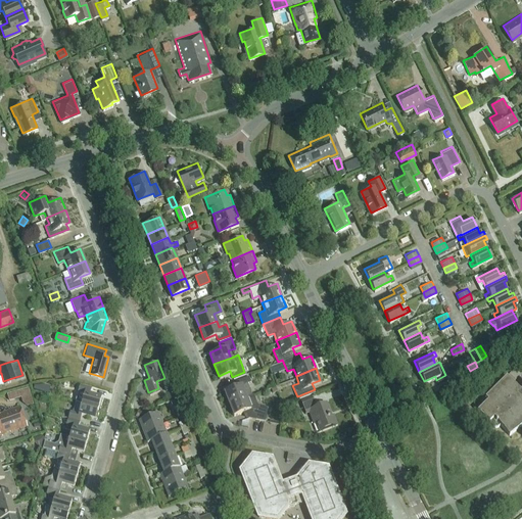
[(249,379),(247,374),(233,379),(235,385),(224,389),(228,402),(251,392),(247,380),(249,379)]
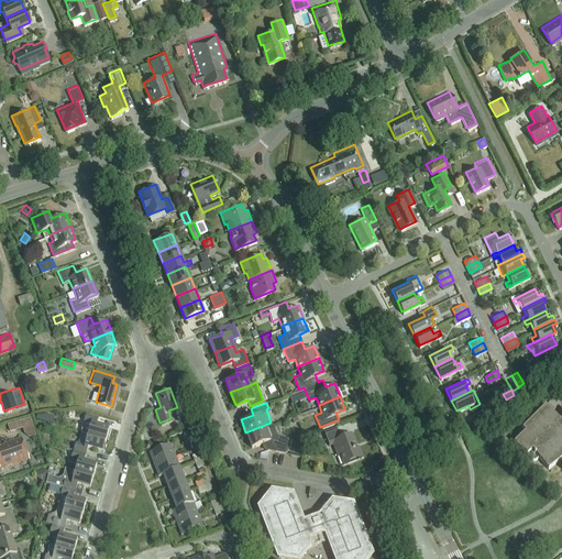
[(561,410),(561,412),(561,413),(561,414),(559,417),(544,403),(521,426),(524,428),(513,439),(529,456),(532,458),(536,457),(538,455),(547,467),(561,453),(561,410)]
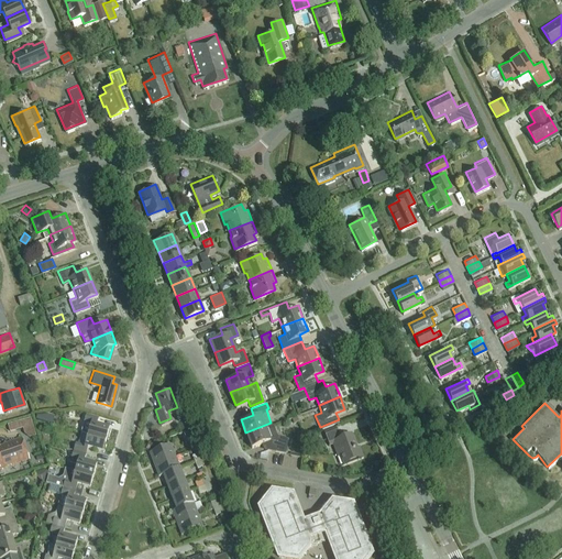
[(84,412),(79,430),(105,437),(108,425),(95,422),(97,415),(84,412)]
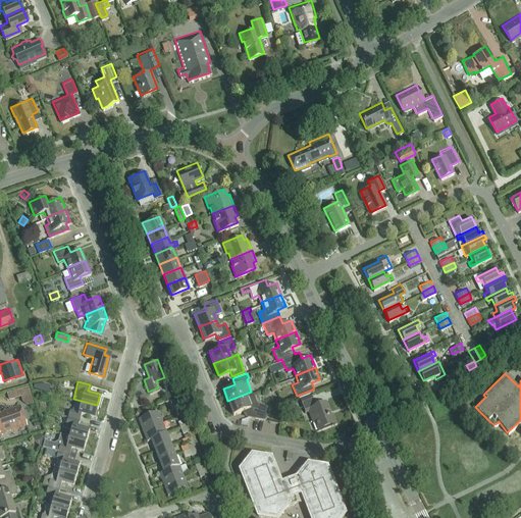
[(28,384),(11,390),(13,396),(29,391),(28,384)]
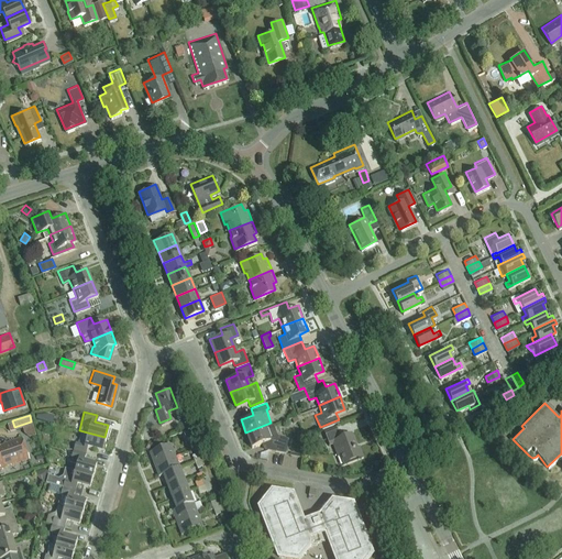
[(271,423),(245,433),(251,445),(261,441),(263,447),(285,451),(288,436),(277,434),(273,422),(271,423)]
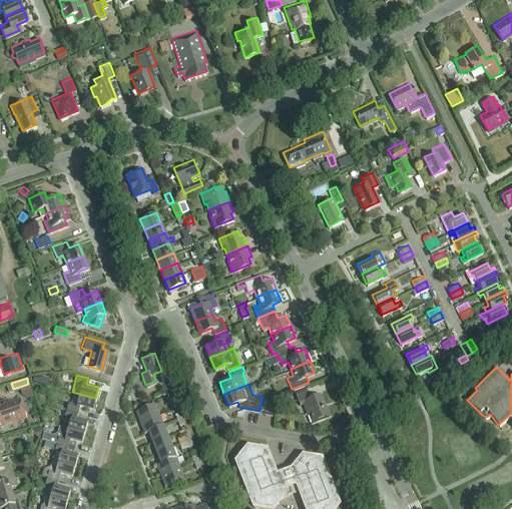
[(309,396),(306,387),(294,391),(299,403),(302,402),(307,414),(309,413),(313,421),(330,414),(327,404),(324,405),(319,393),(309,396)]
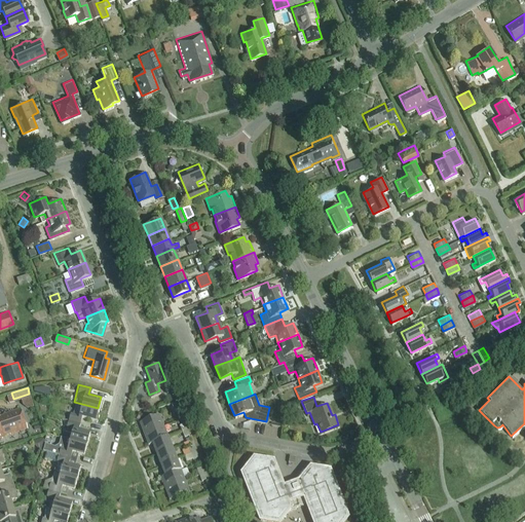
[(95,418),(98,408),(74,402),(71,412),(69,411),(67,418),(79,421),(81,415),(95,418)]
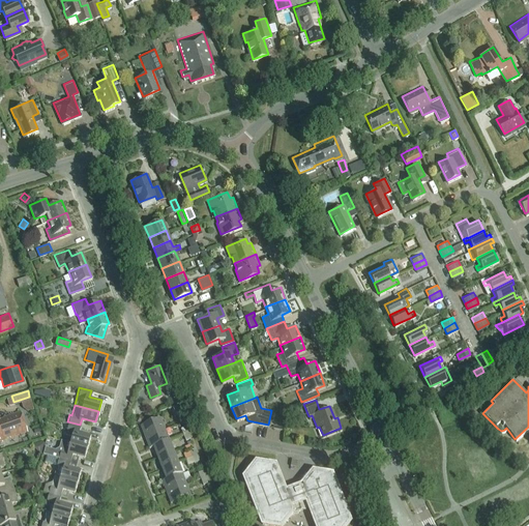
[(0,438),(4,437),(3,434),(8,432),(9,435),(26,429),(19,409),(2,414),(3,416),(0,417),(0,438)]
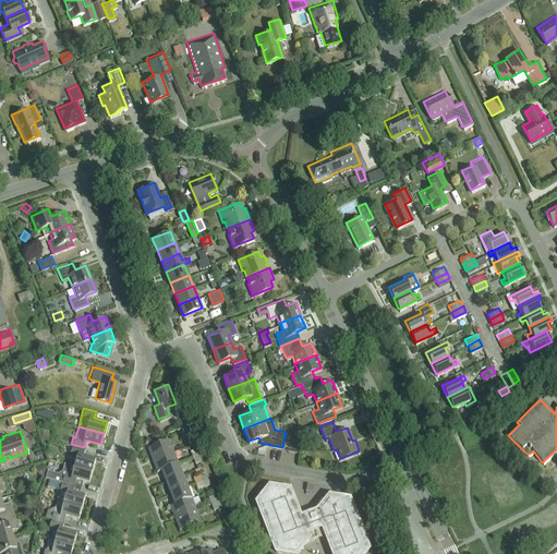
[(147,445),(152,457),(172,448),(168,437),(147,445)]
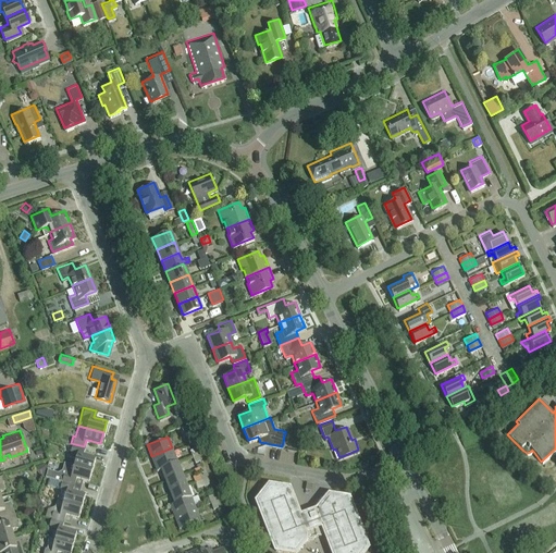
[(74,456),(72,464),(90,469),(94,457),(82,453),(84,446),(71,443),(68,454),(74,456)]
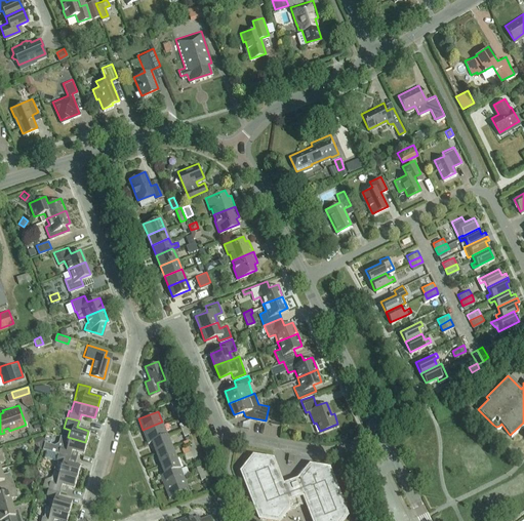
[(147,441),(151,440),(166,434),(162,422),(143,430),(147,441)]
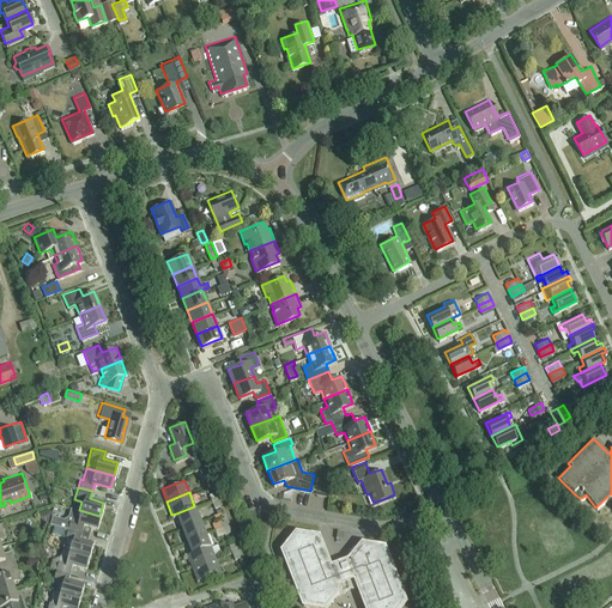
[(176,514),(181,526),(199,518),(194,506),(176,514)]
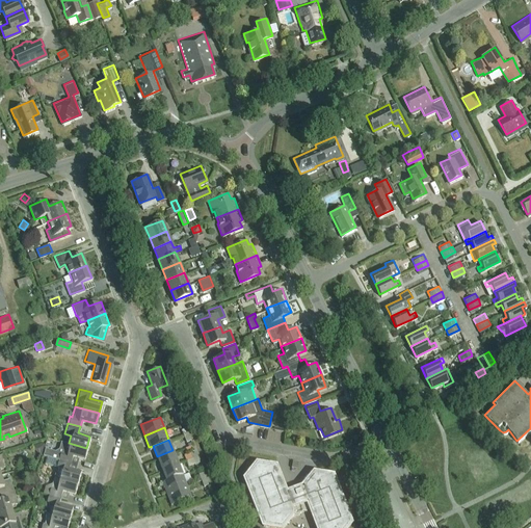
[(57,457),(70,462),(72,454),(83,458),(86,448),(69,443),(62,441),(57,457)]
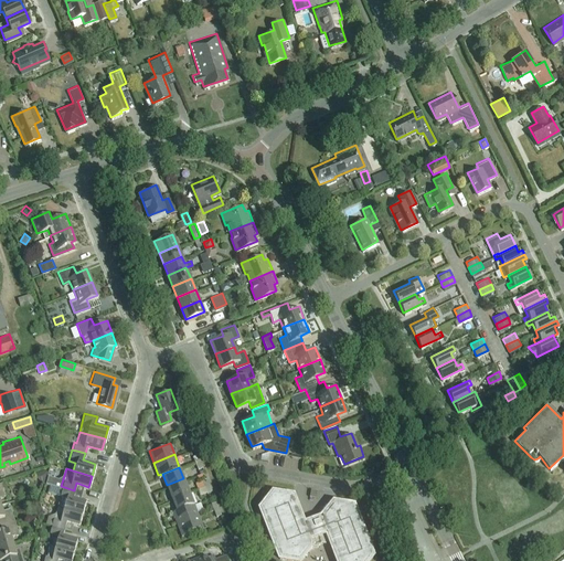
[(189,490),(183,478),(167,485),(171,497),(189,490)]
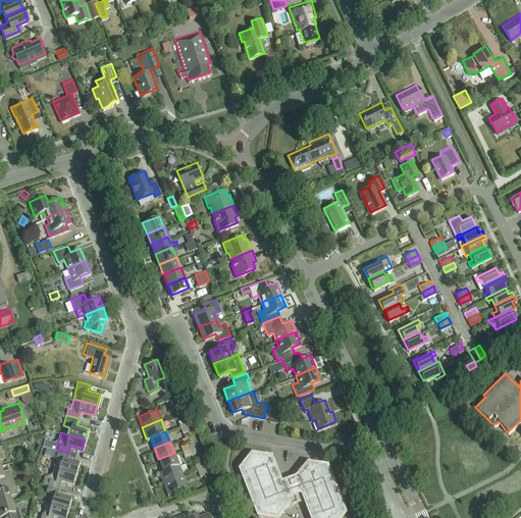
[(197,452),(195,446),(191,448),(184,451),(187,457),(197,452)]
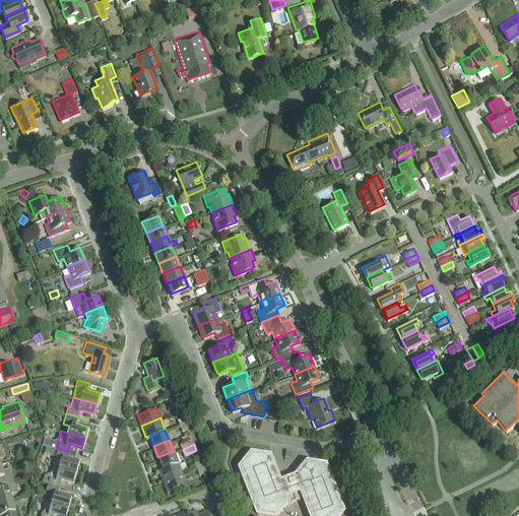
[(67,457),(68,451),(56,447),(51,446),(49,452),(55,453),(52,464),(75,471),(78,460),(67,457)]
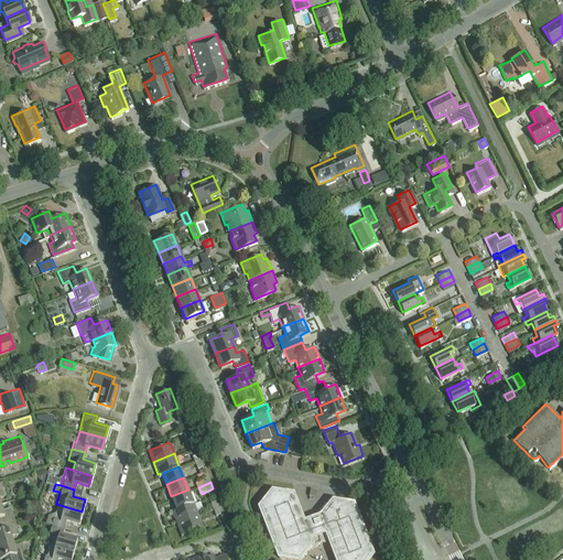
[(171,496),(175,507),(193,501),(188,490),(171,496)]
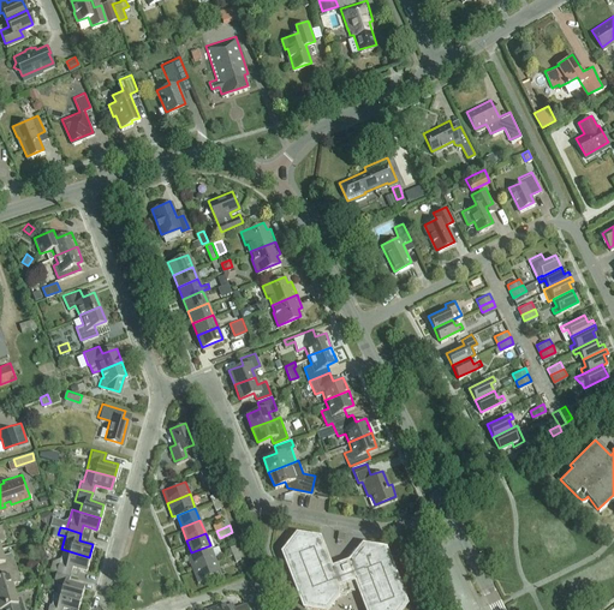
[(317,537),(296,533),(281,550),(303,605),(325,609),(339,591),(344,592),(347,587),(349,587),(353,588),(357,584),(365,609),(398,609),(405,602),(383,548),(362,544),(347,561),(331,568),(317,537)]
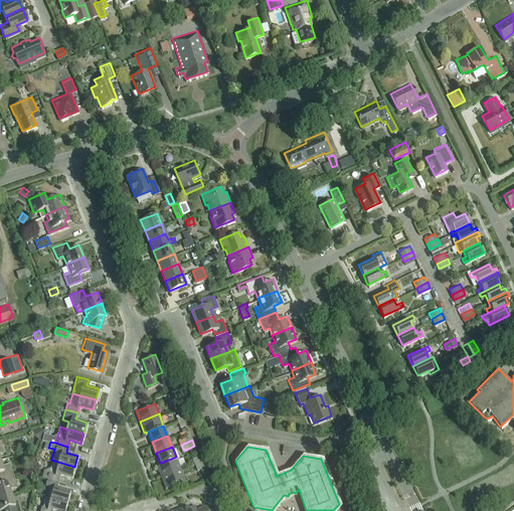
[(358,455),(355,450),(348,454),(351,458),(358,455)]
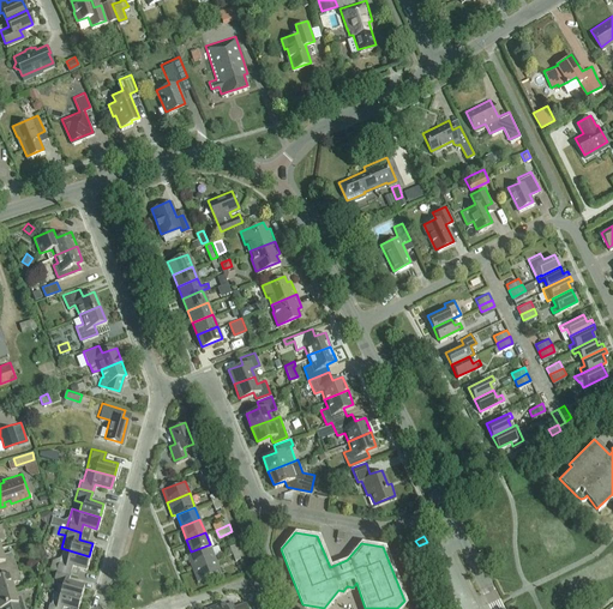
[(186,554),(192,567),(215,558),(210,544),(191,552),(186,554)]
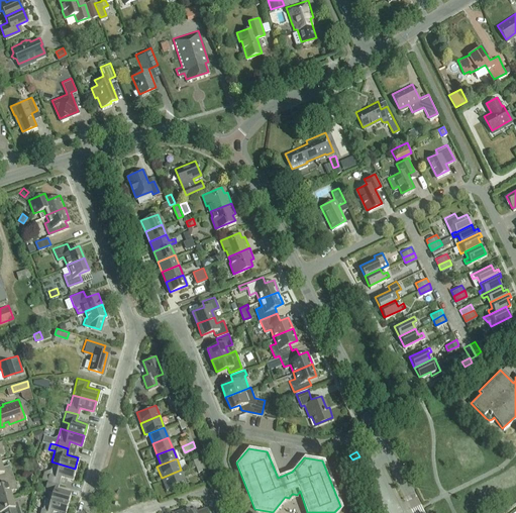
[(0,459),(0,479),(12,475),(9,463),(1,466),(0,459)]
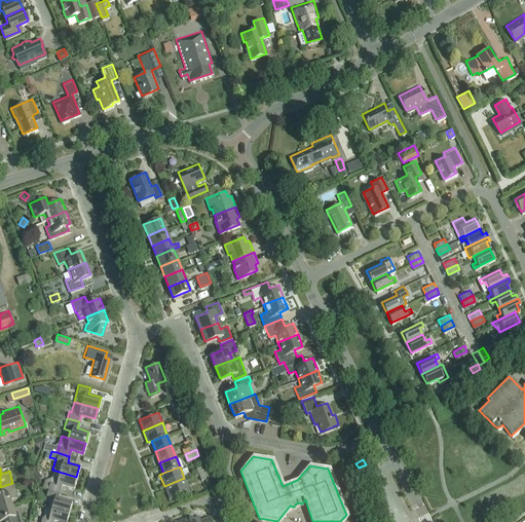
[(52,470),(47,487),(60,490),(61,484),(73,487),(76,477),(52,470)]
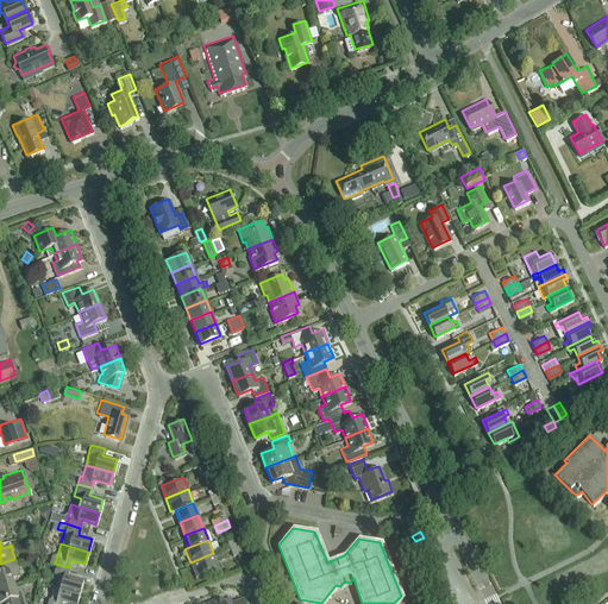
[(218,566),(213,553),(190,562),(195,574),(218,566)]
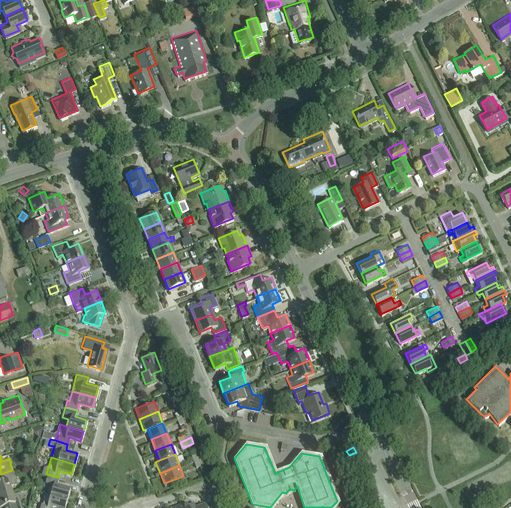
[(0,477),(1,480),(0,480),(0,493),(11,490),(9,484),(16,481),(12,470),(0,474),(0,477)]
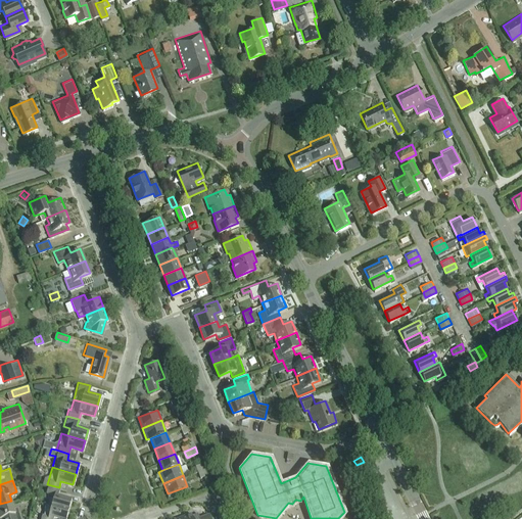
[(57,493),(59,487),(47,484),(45,490),(53,493),(50,504),(67,509),(70,498),(57,493)]
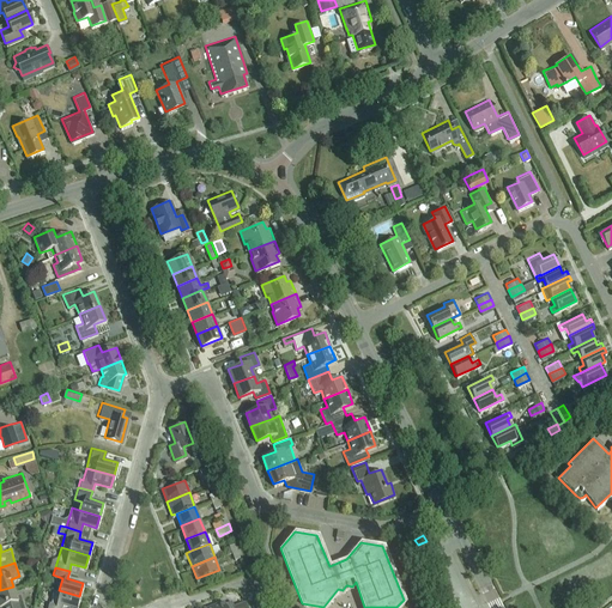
[(13,587),(0,590),(0,606),(1,607),(25,607),(20,593),(16,594),(13,587)]
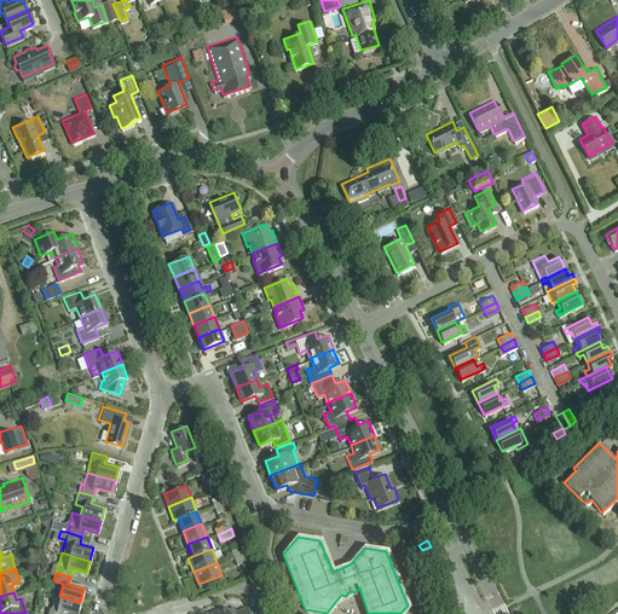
[(73,613),(75,613),(80,602),(59,596),(52,594),(52,603),(51,607),(48,607),(46,613),(61,613),(62,610),(73,613)]
